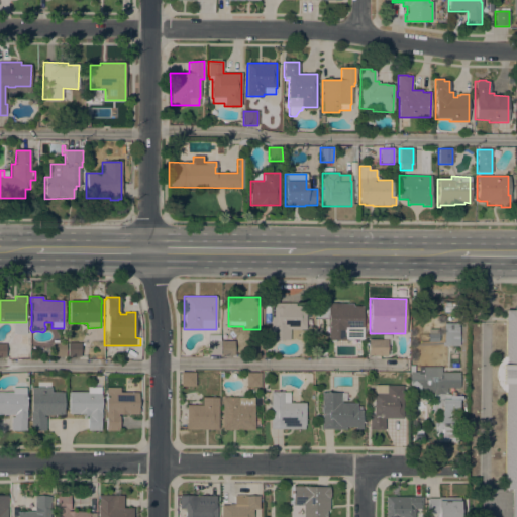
[(410,307),(410,298),(424,298),(424,307),(410,307)]
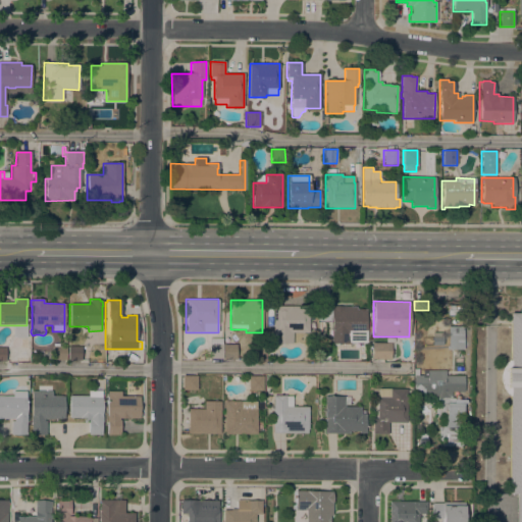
[(448,305),(462,306),(462,315),(448,315),(448,305)]
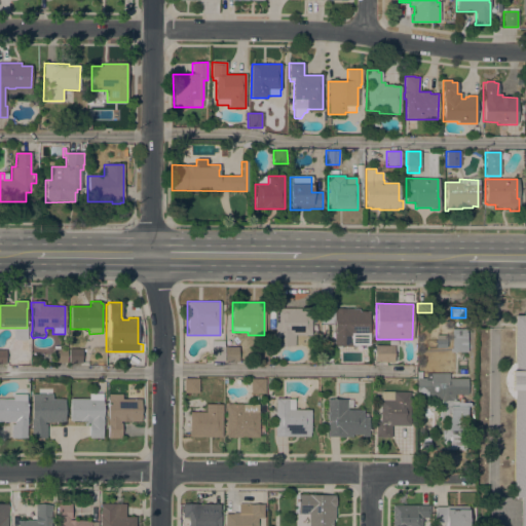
[(275,308),(301,308),(300,311),(311,311),(310,335),(294,335),(294,346),(274,346),(275,308)]
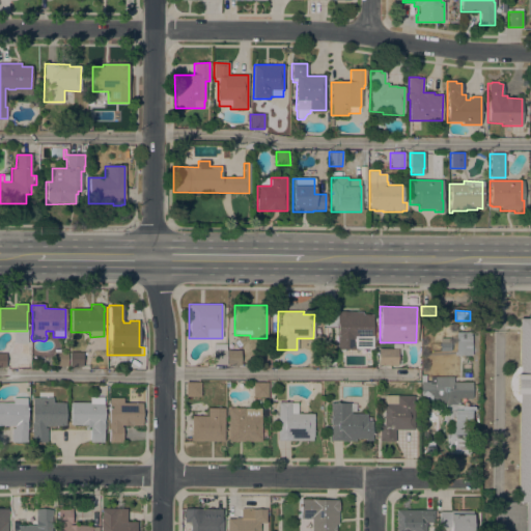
[(356,339),(356,350),(336,350),(336,326),(323,326),(323,314),(336,314),(336,312),(362,312),(362,314),(371,314),(371,339),(356,339)]
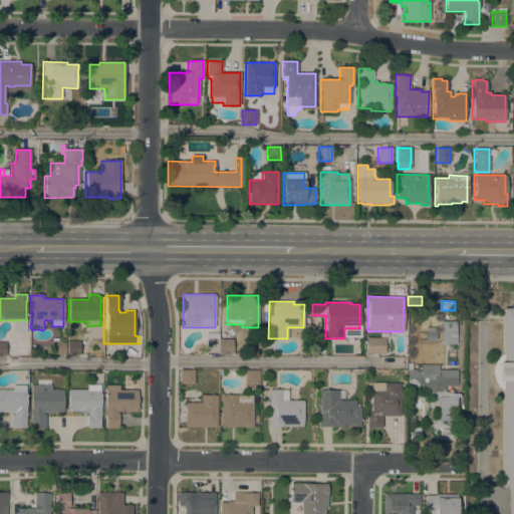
[(456,344),(441,344),(441,322),(456,322),(456,344)]
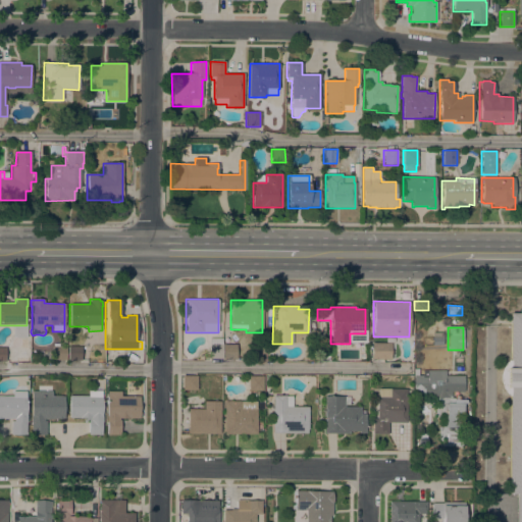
[(221,337),(221,344),(222,344),(222,359),(209,359),(209,337),(221,337)]
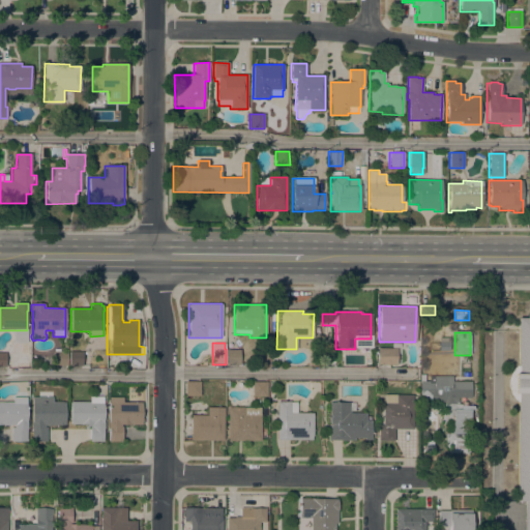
[(448,343),(448,351),(438,351),(438,343),(448,343)]
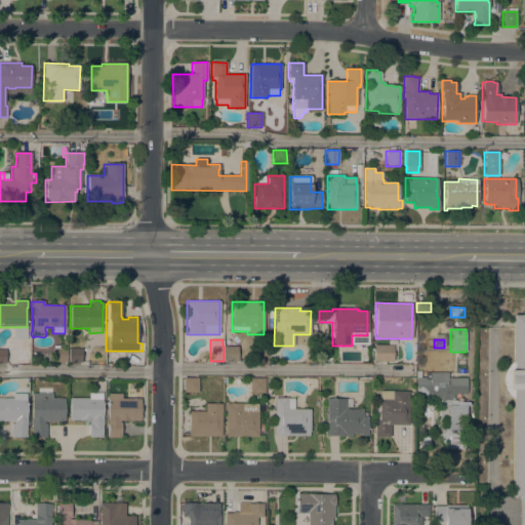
[(393,345),(393,362),(373,361),(373,345),(393,345)]
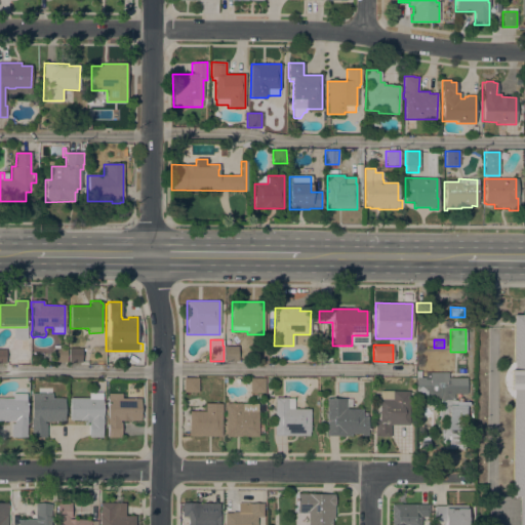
[(237,347),(237,361),(224,361),(224,347),(237,347)]
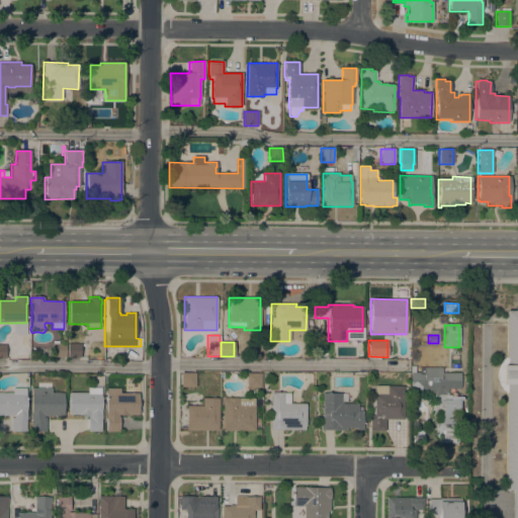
[(53,344),(65,344),(65,357),(52,357),(53,344)]
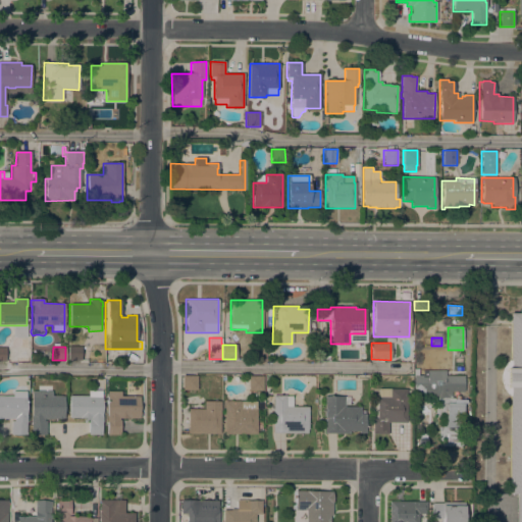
[(81,347),(81,360),(67,360),(67,347),(81,347)]
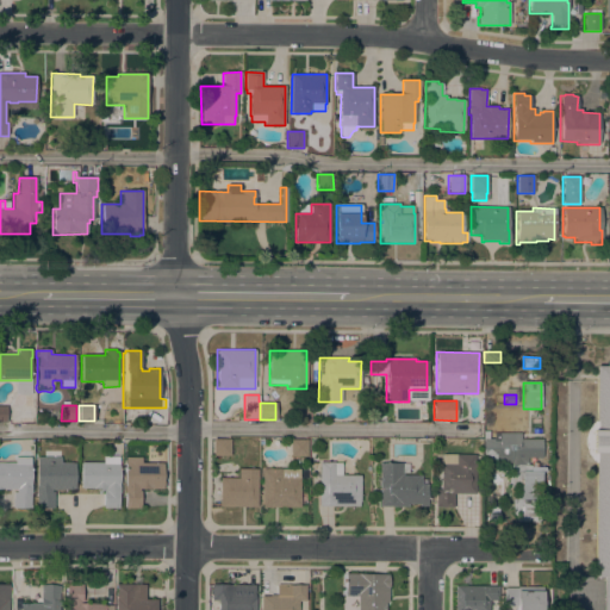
[(499,440),(499,434),(520,434),(520,439),(542,439),(542,458),(528,458),(528,465),(530,465),(530,462),(537,462),(537,467),(541,467),(541,515),(545,515),(545,522),(512,522),(512,499),(516,499),(516,486),(509,486),(509,471),(517,471),(517,464),(483,464),(483,440),(499,440)]
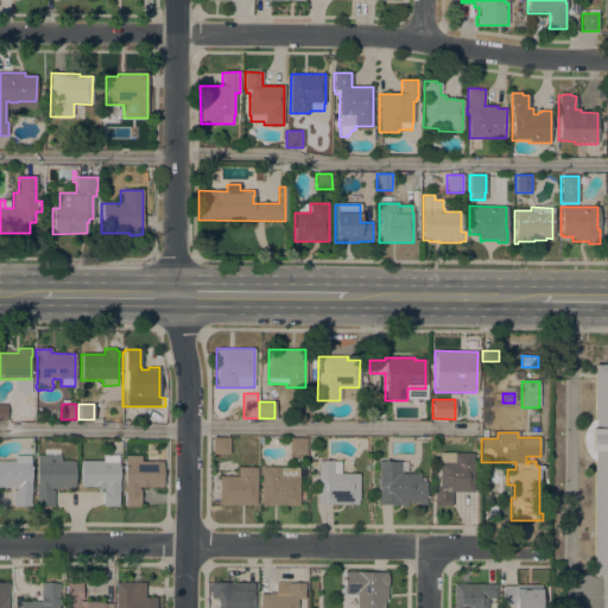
[(229,437),(229,455),(211,455),(211,437),(229,437)]
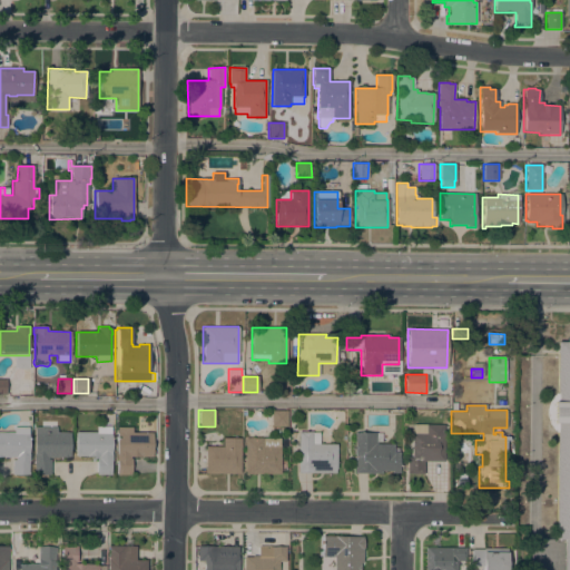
[(287,411),(286,426),(271,426),(271,411),(287,411)]
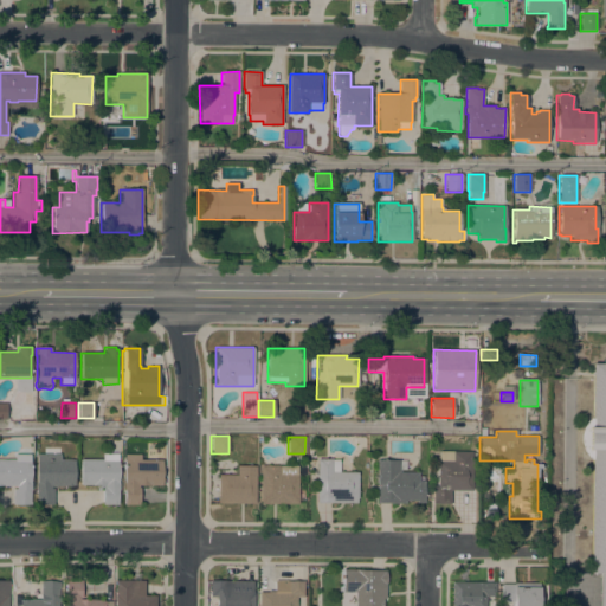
[(450,490),(450,504),(432,504),(432,487),(437,487),(438,462),(439,462),(439,451),(472,452),(471,491),(450,490)]
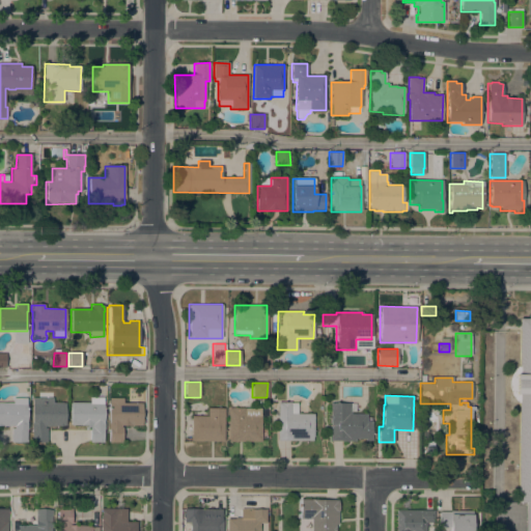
[(26,423),(27,423),(27,443),(10,442),(10,428),(14,428),(14,426),(0,426),(0,402),(12,403),(12,398),(26,398),(26,423)]
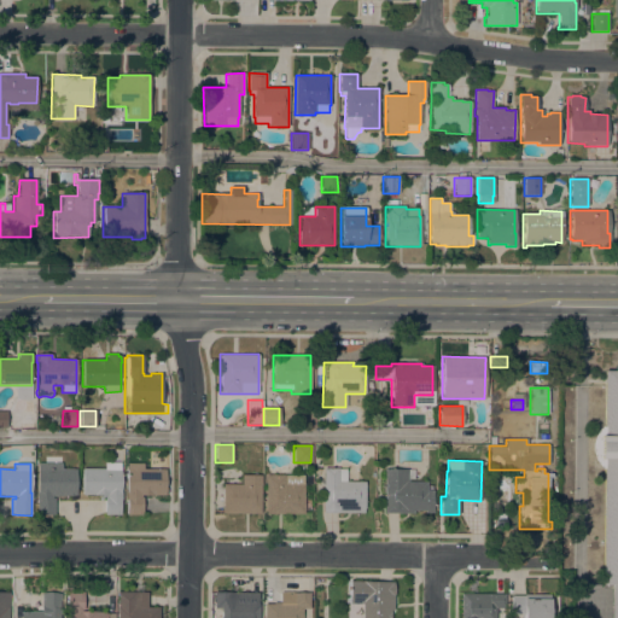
[(36,500),(35,500),(35,493),(36,493),(36,464),(60,464),(60,468),(75,470),(75,496),(52,496),(52,499),(54,499),(54,514),(36,514),(36,500)]
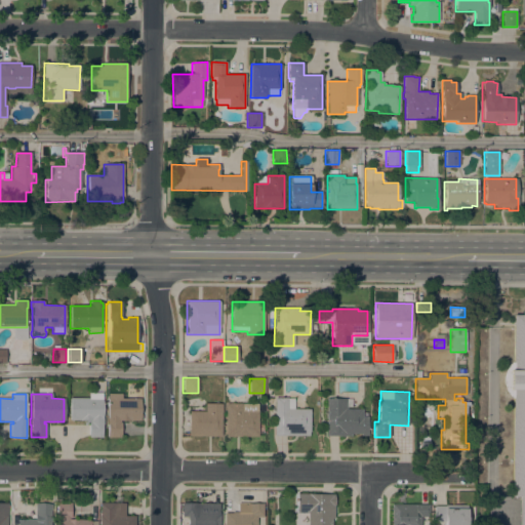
[(88,398),(88,394),(102,394),(102,418),(103,418),(103,426),(102,426),(102,438),(88,438),(88,422),(90,422),(90,420),(70,420),(70,398),(88,398)]
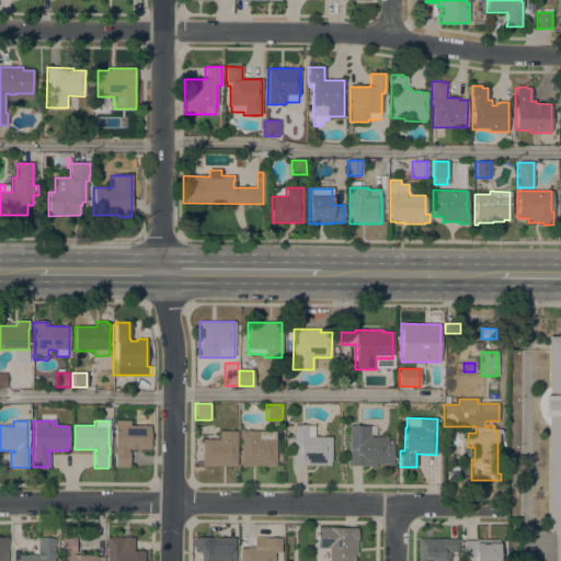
[(149,426),(149,450),(127,449),(127,451),(129,451),(128,468),(125,468),(125,467),(117,467),(117,468),(114,468),(115,421),(129,421),(129,425),(149,426)]
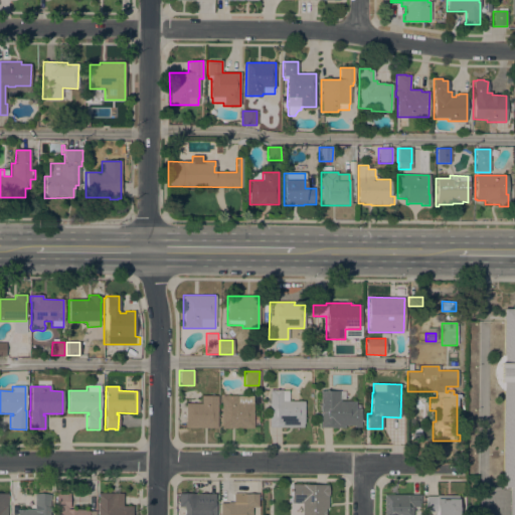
[(269,427),(269,390),(282,390),(288,390),(288,401),(304,401),(304,423),(303,423),(303,427),(269,427)]
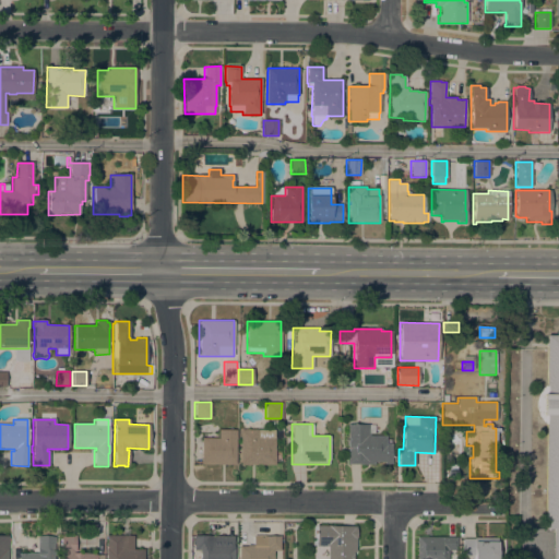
[(385,436),(385,443),(391,443),(391,464),(383,464),(383,462),(373,462),(373,464),(347,464),(347,424),(368,425),(368,436),(369,436),(385,436)]
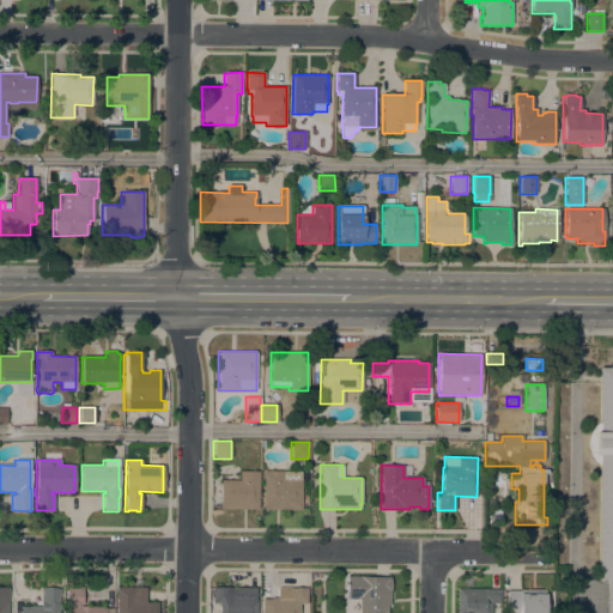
[(258,510),(220,509),(220,480),(238,480),(238,471),(259,472),(258,510)]
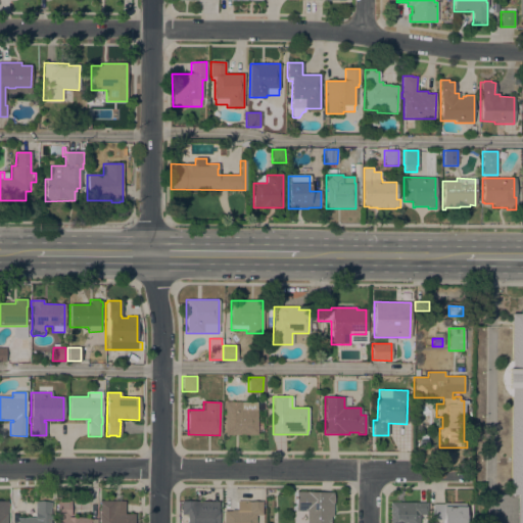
[(224,435),(225,401),(256,402),(256,435),(224,435)]
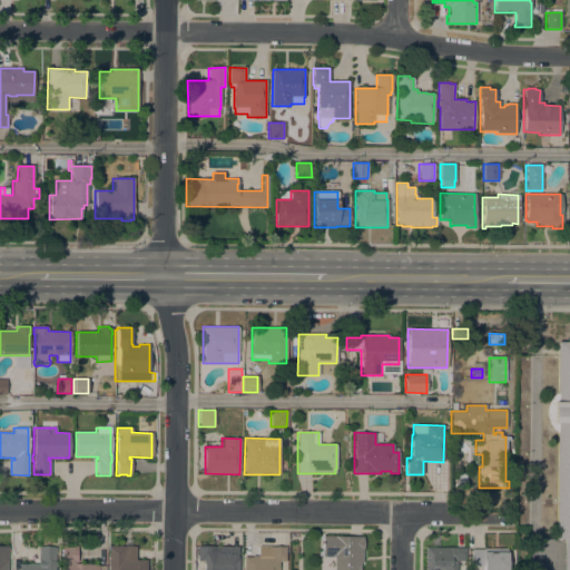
[(335,536),(335,537),(363,537),(363,563),(360,563),(360,569),(333,569),(333,566),(321,566),(321,564),(318,564),(318,556),(320,556),(320,549),(322,549),(322,536),(335,536)]
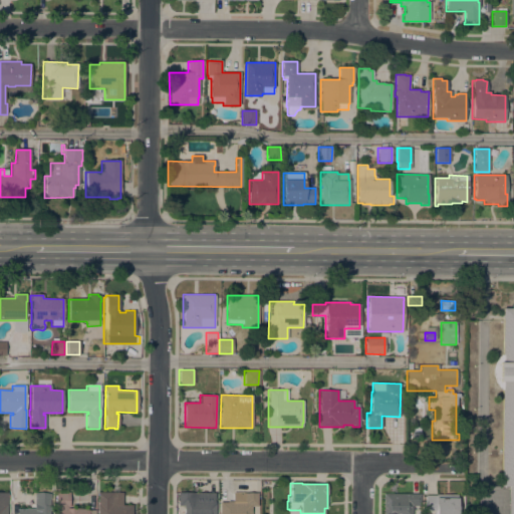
[(122,505),(133,505),(132,513),(97,513),(98,492),(112,492),(112,486),(117,486),(117,493),(122,493),(122,505)]
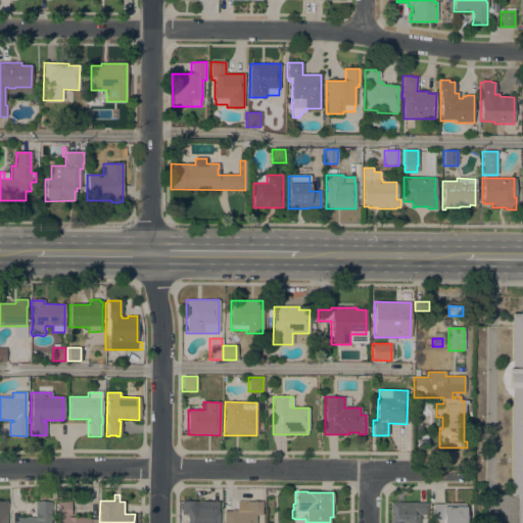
[(70,501),(70,518),(89,518),(89,519),(97,519),(96,522),(56,522),(57,501),(70,501)]
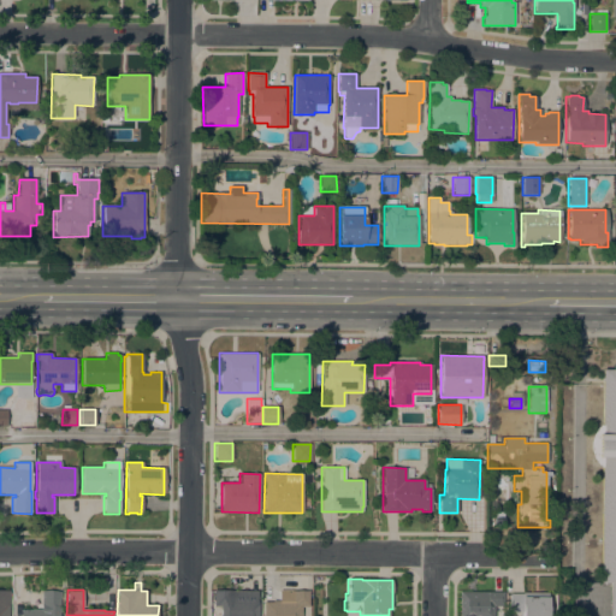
[(59,592),(59,615),(21,615),(21,610),(45,610),(45,608),(41,608),(41,591),(59,592)]
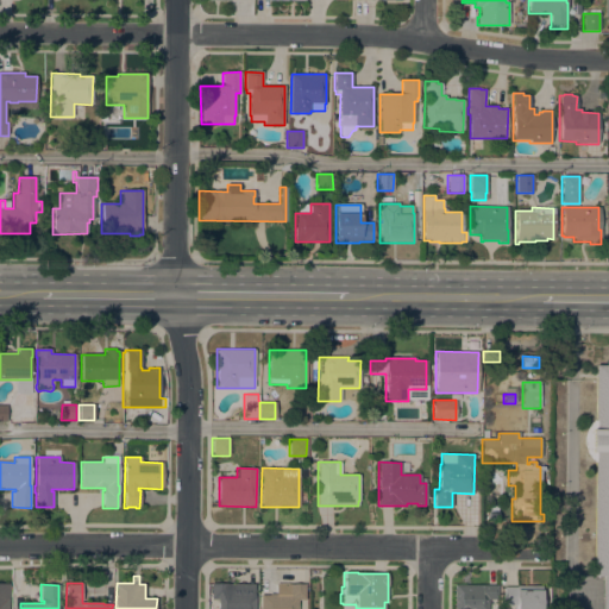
[(253,596),(255,596),(255,608),(218,608),(218,600),(211,600),(211,584),(253,584),(253,596)]
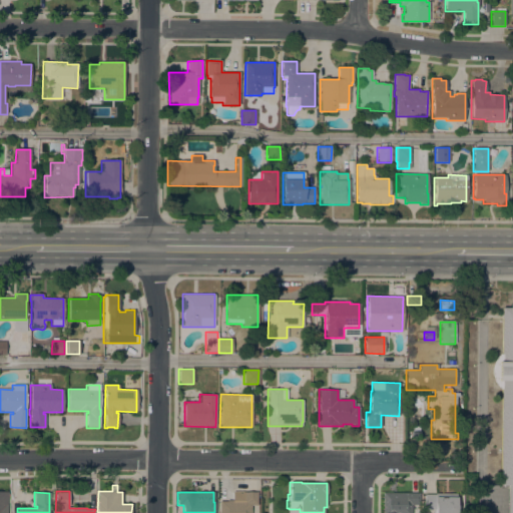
[(250,512),(218,512),(218,501),(226,501),(226,500),(232,500),(232,492),(257,492),(257,506),(250,506),(250,512)]
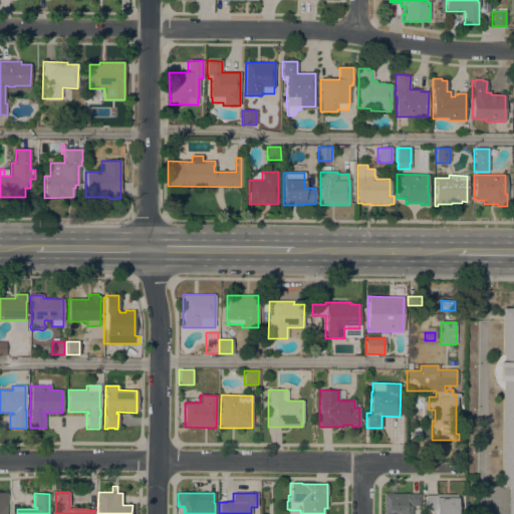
[(420,494),(420,506),(412,506),(412,513),(382,513),(383,499),(382,499),(382,494),(420,494)]
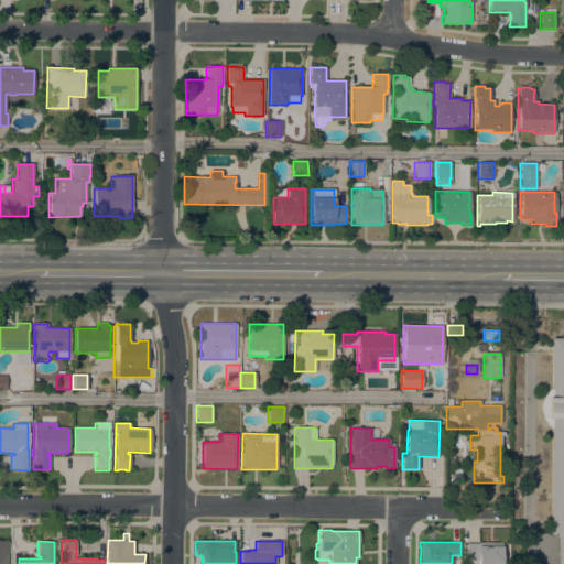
[(478,563),(478,561),(466,561),(466,544),(478,544),(478,542),(501,543),(501,563),(478,563)]
